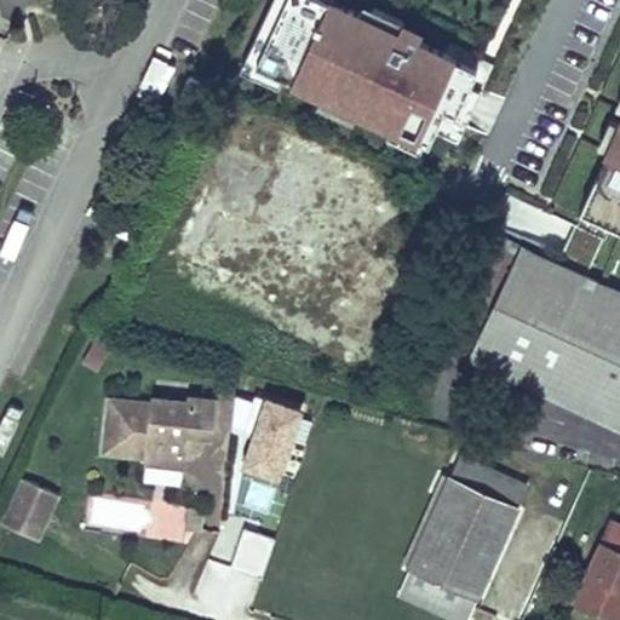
[(0,0),(0,9),(1,17),(18,21),(22,15),(30,0),(0,0)]
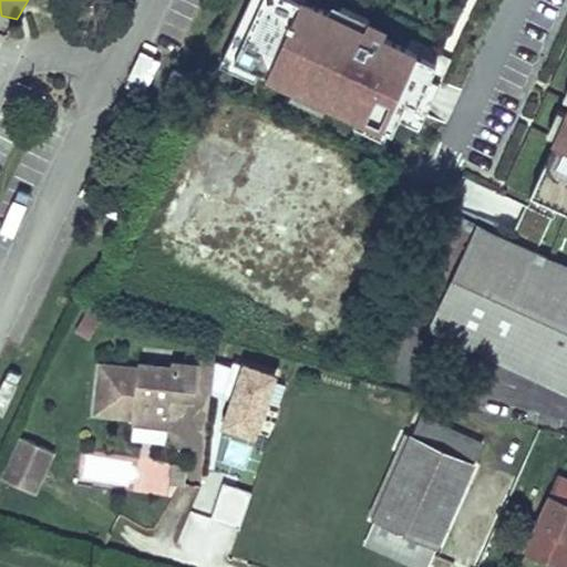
[(259,0),(228,66),(265,84),(269,74),(402,135),(406,124),(428,133),(461,63),(434,51),(430,60),(392,42),(395,34),(377,26),(372,33),(313,6),(316,0),(259,0)]
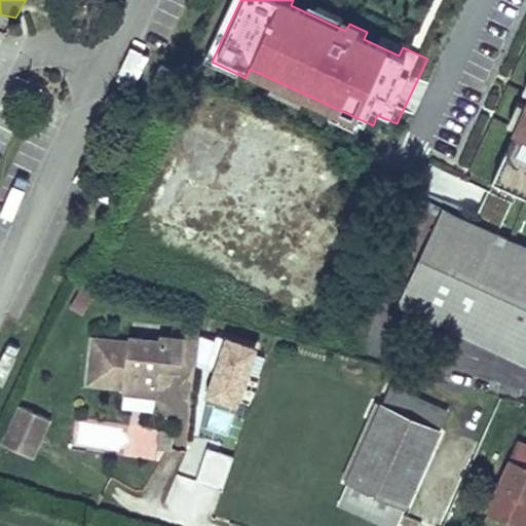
[(525,90),(524,95),(525,95),(525,107),(520,105),(510,127),(519,132),(496,182),(497,183),(492,192),(516,202),(520,193),(525,195),(525,90)]
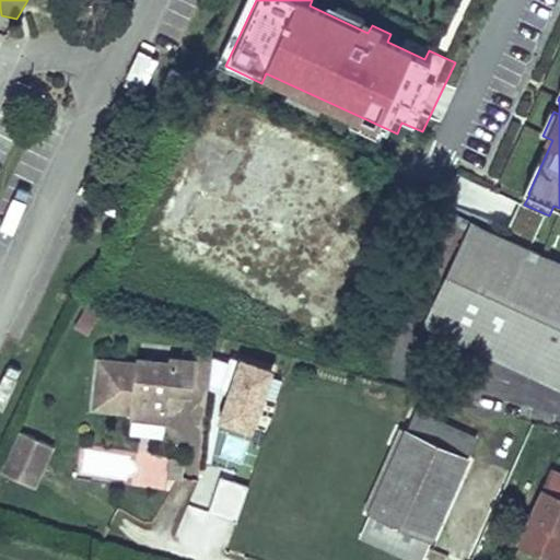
[(559,261),(446,209),(405,298),(431,310),(423,326),(559,389),(559,261)]
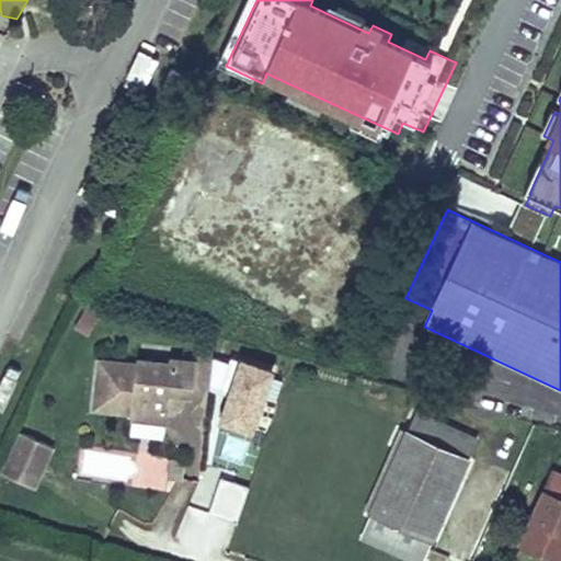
[(101,313),(87,305),(73,329),(87,336),(101,313)]
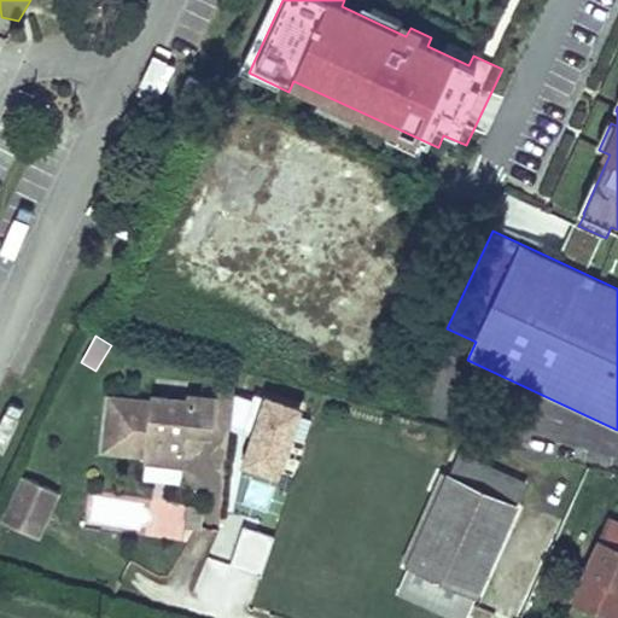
[(251,433),(263,397),(254,394),(251,401),(242,430),(251,433)]
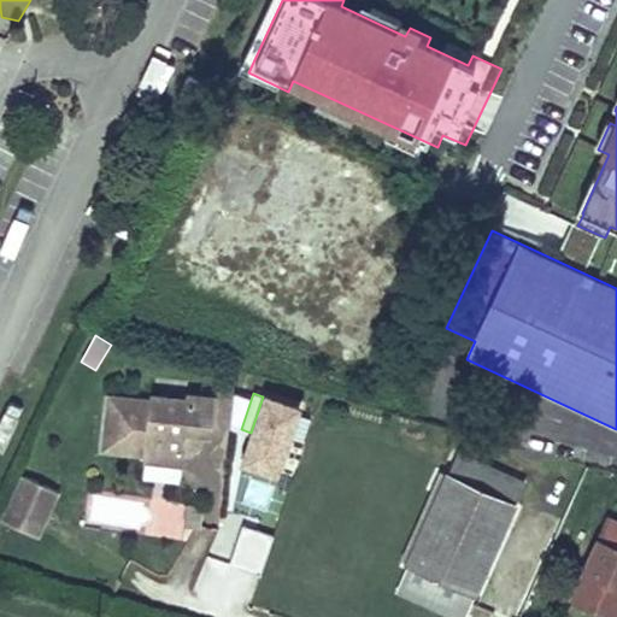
[(150,400),(106,395),(100,454),(142,459),(142,465),(183,470),(184,458),(192,458),(198,454),(201,450),(203,441),(211,442),(217,398),(187,394),(186,400),(151,395),(150,400)]
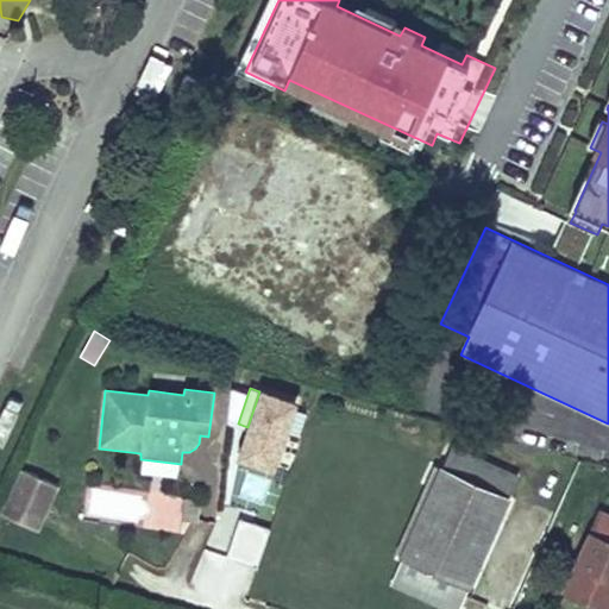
[(227,420),(238,424),(248,395),(230,389),(227,420)]
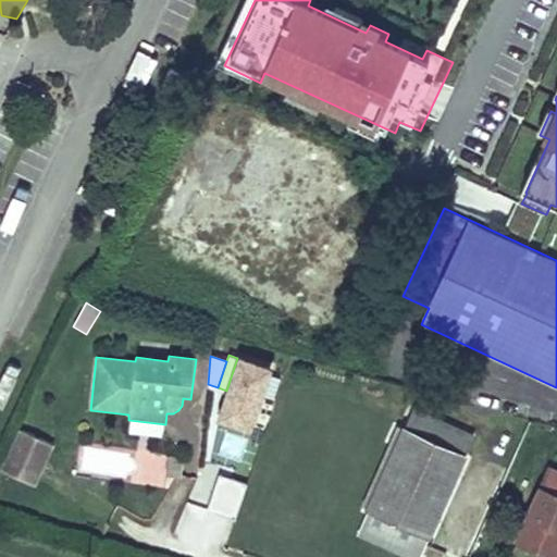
[(250,432),(272,369),(237,357),(237,358),(226,391),(215,420),(250,432)]
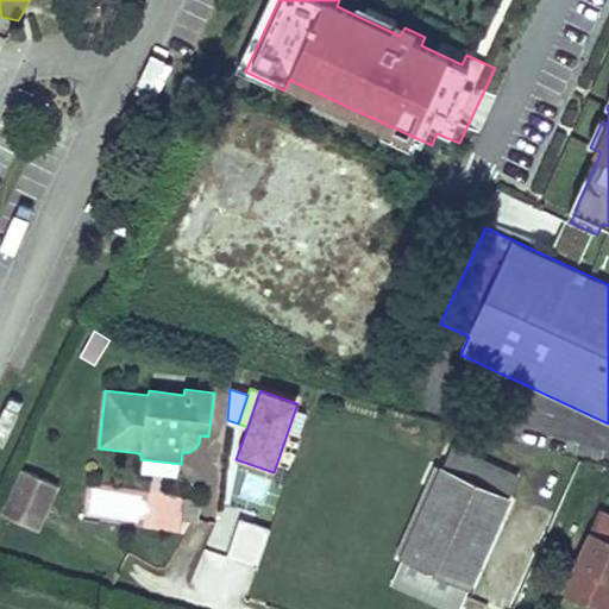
[(520,477),(452,447),(443,469),(440,468),(426,500),(425,500),(400,554),(403,556),(471,585),(472,586),(520,477)]
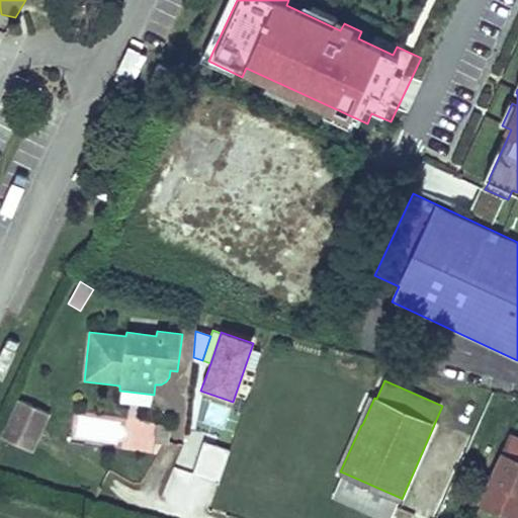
[(51,412),(18,397),(1,435),(33,450),(51,412)]
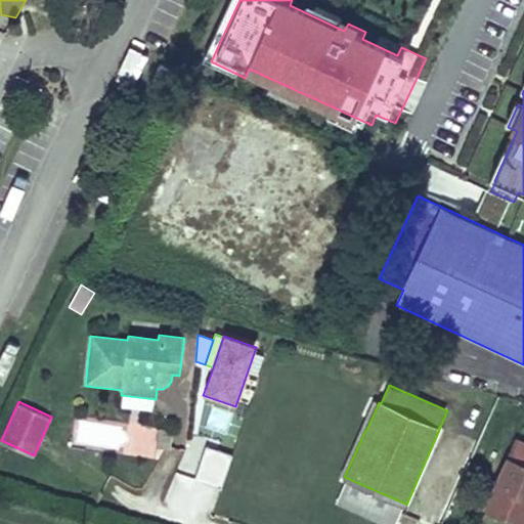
[(210,405),(205,428),(227,433),(232,411),(210,405)]
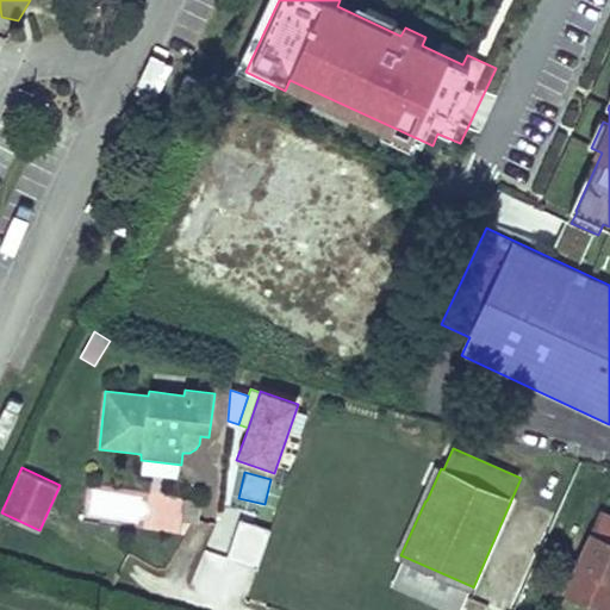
[(609,510),(601,506),(564,587),(609,608),(609,510)]
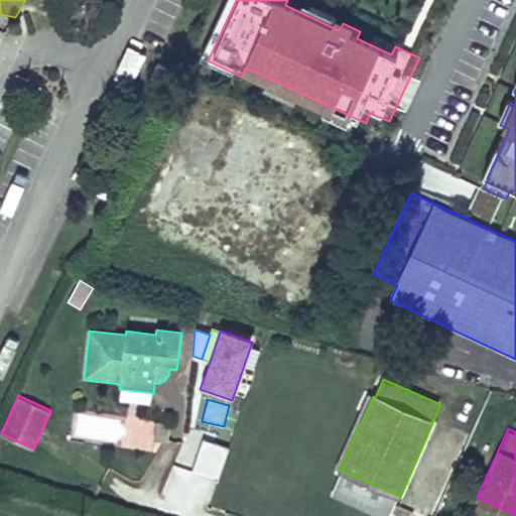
[(217,482),(229,448),(202,439),(190,473),(217,482)]
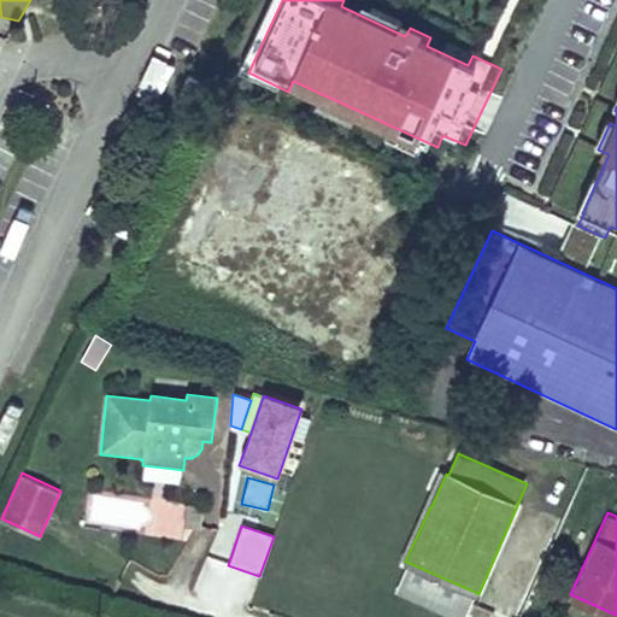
[(395,591),(454,616),(465,616),(477,593),(409,563),(395,591)]
